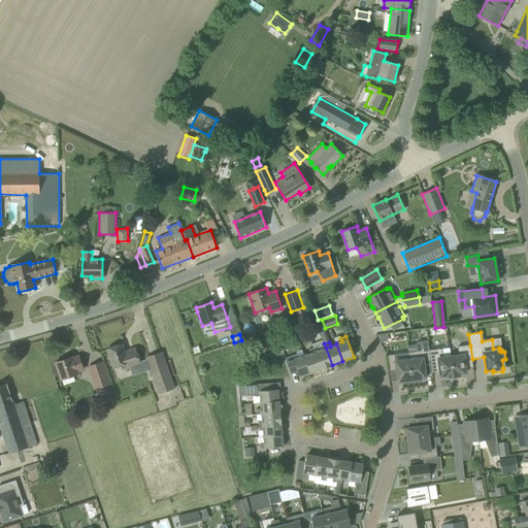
[(140,363),(139,362),(135,349),(125,352),(122,344),(107,350),(113,368),(121,365),(122,369),(140,363)]
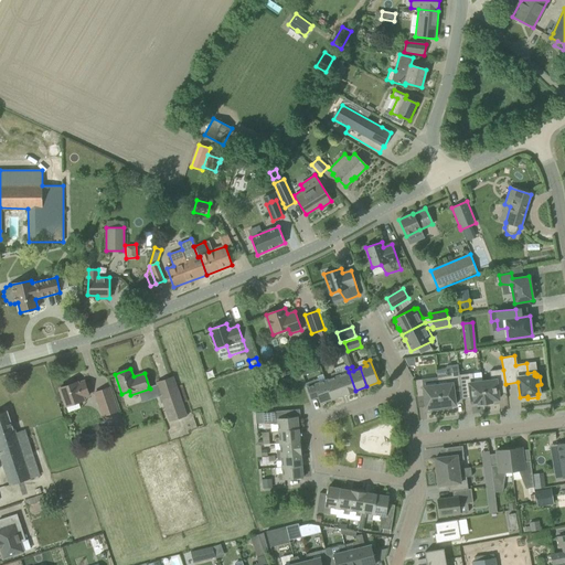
[(482,382),(486,404),(492,403),(492,401),(499,400),(498,394),(507,393),(505,384),(503,370),(490,371),(491,381),(482,382)]
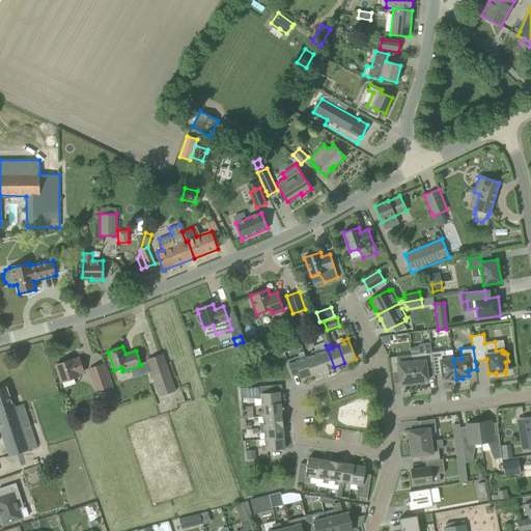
[(334,367),(328,350),(322,352),(319,348),(315,350),(323,371),(334,367)]
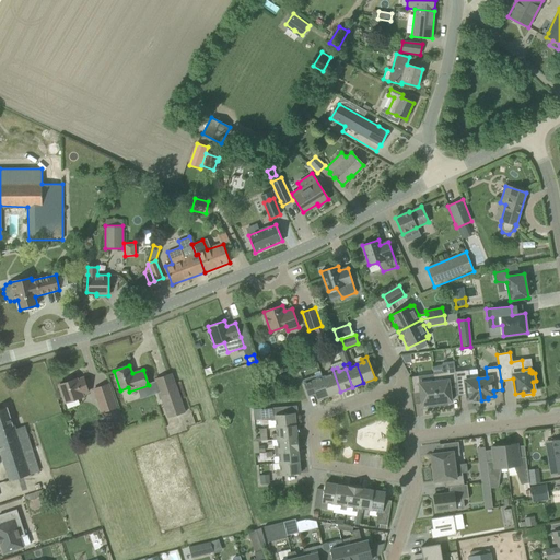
[(433,374),(438,406),(447,405),(447,401),(452,401),(450,384),(457,383),(455,372),(455,368),(446,369),(447,372),(433,374)]
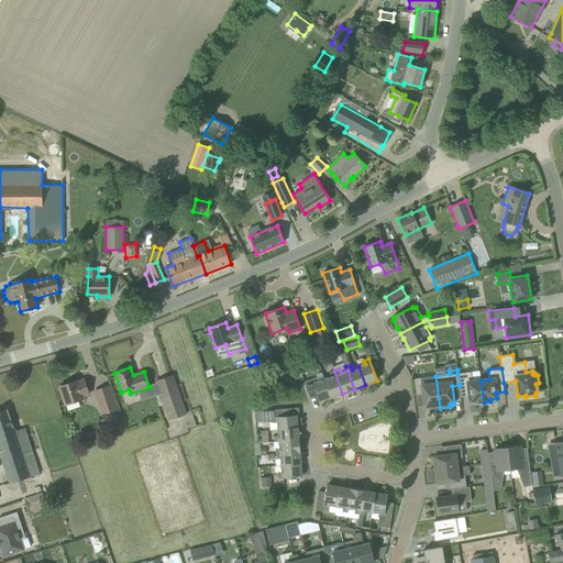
[(331,377),(324,379),(331,397),(342,394),(334,371),(329,373),(331,377)]
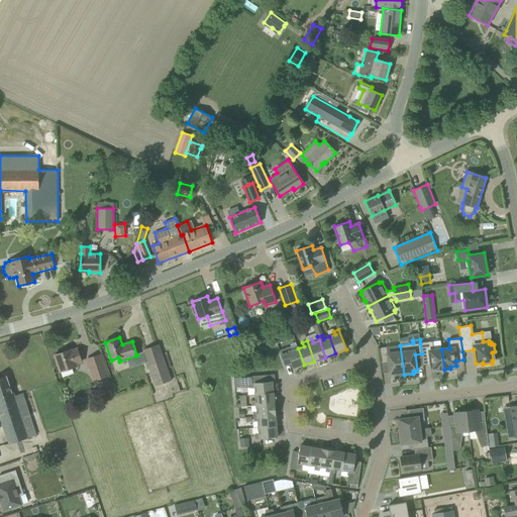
[(444,370),(441,349),(433,350),(432,341),(420,343),(422,353),(423,366),(430,365),(431,369),(437,368),(438,371),(444,370)]
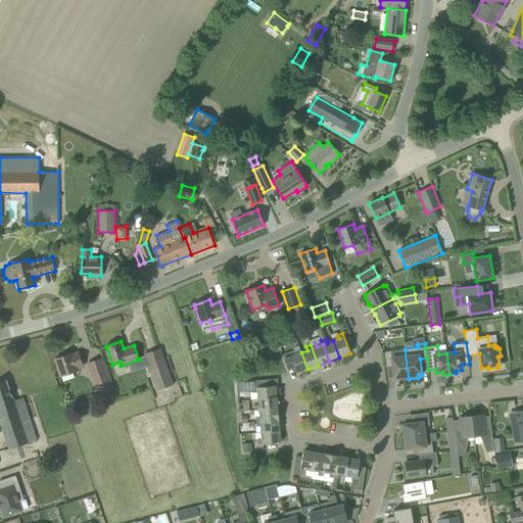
[(91,359),(101,357),(99,347),(89,350),(91,359)]
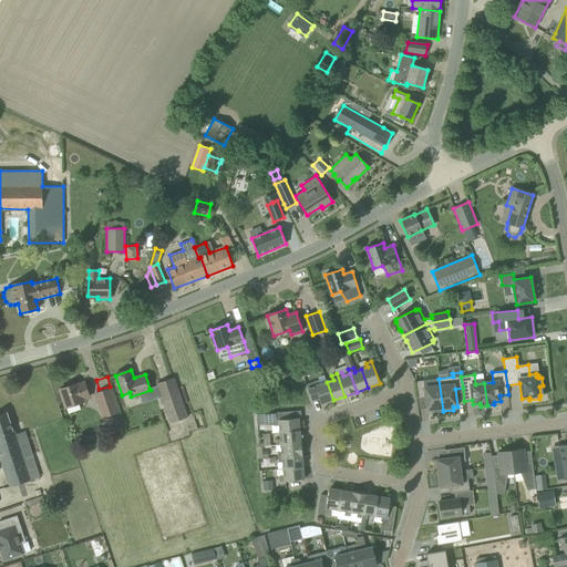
[(433,412),(443,411),(439,379),(416,381),(419,399),(425,398),(428,411),(433,410),(433,412)]
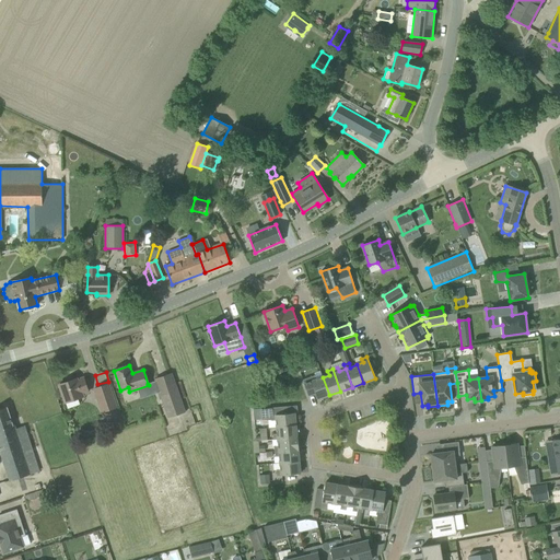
[(329,395),(323,377),(316,380),(315,375),(303,380),(308,395),(315,393),(317,399),(329,395)]
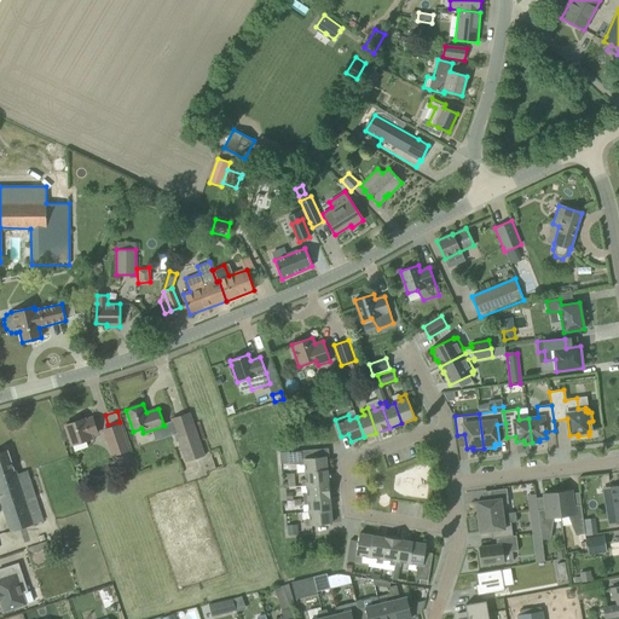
[(98,433),(92,417),(86,420),(85,418),(65,424),(71,445),(92,438),(91,435),(98,433)]
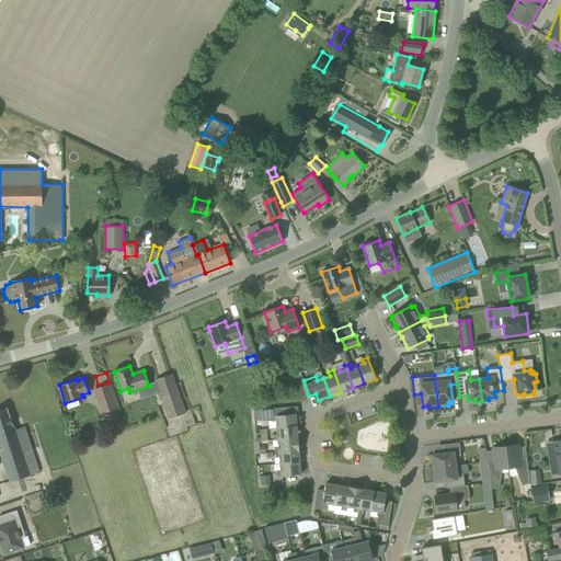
[(116,409),(112,396),(109,385),(94,390),(102,414),(116,409)]
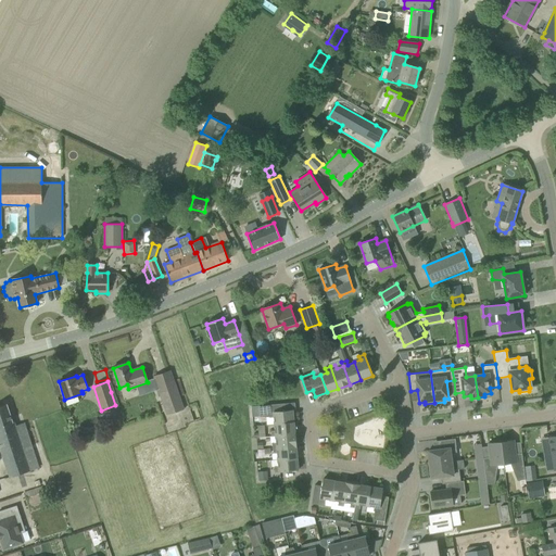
[(184,408),(179,395),(175,383),(159,389),(167,415),(184,408)]
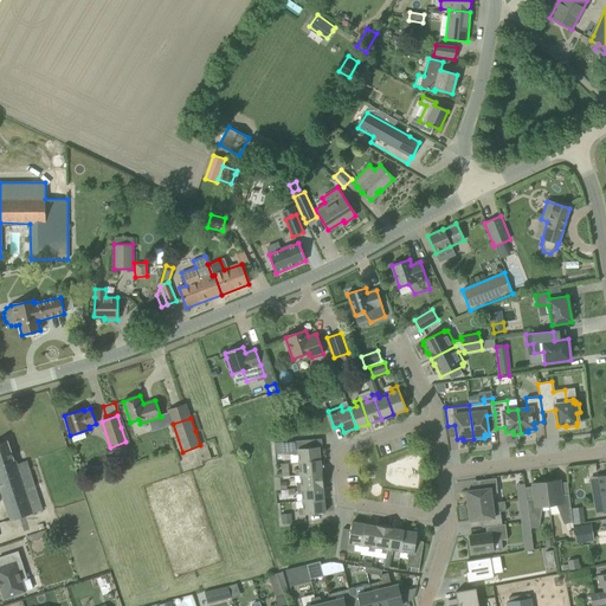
[(14,461),(11,452),(7,440),(0,443),(0,488),(11,521),(43,510),(26,461),(17,464),(15,461),(14,461)]
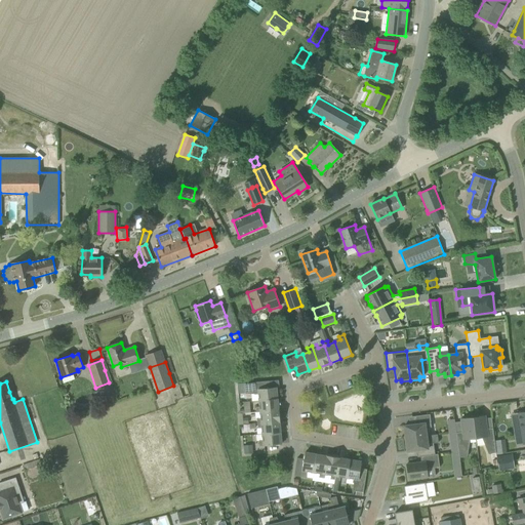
[(270,388),(269,381),(244,384),(245,395),(258,393),(259,400),(277,399),(276,387),(270,388)]
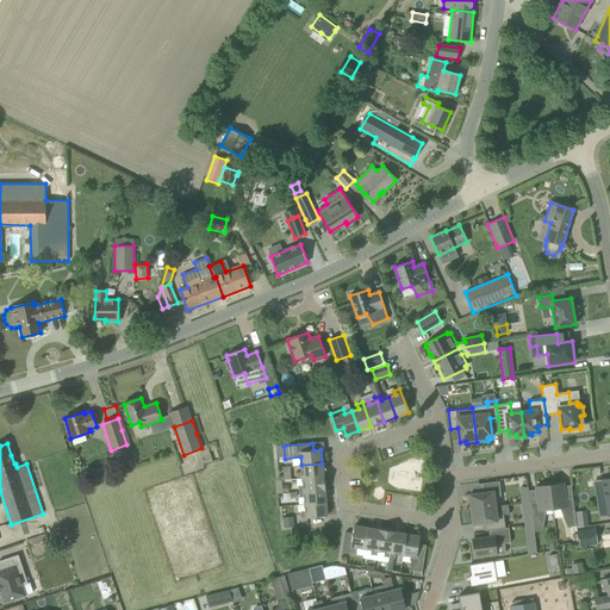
[(303,478),(323,477),(322,464),(302,465),(302,472),(297,473),(298,479),(303,478)]
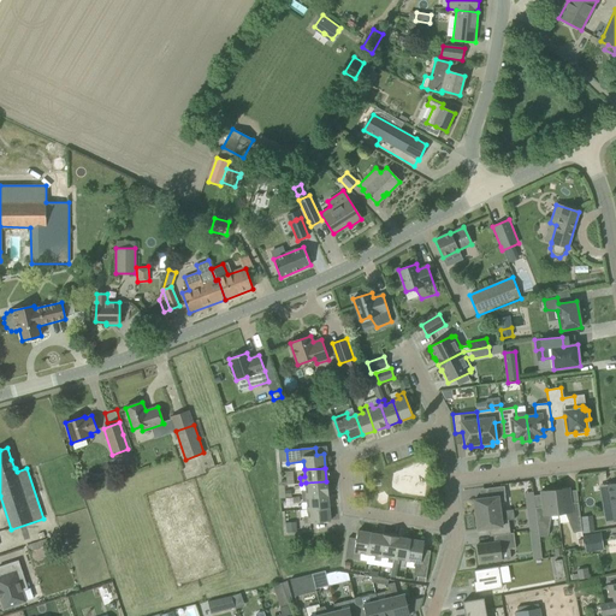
[(302,497),(327,495),(326,481),(306,483),(306,491),(301,491),(302,497)]
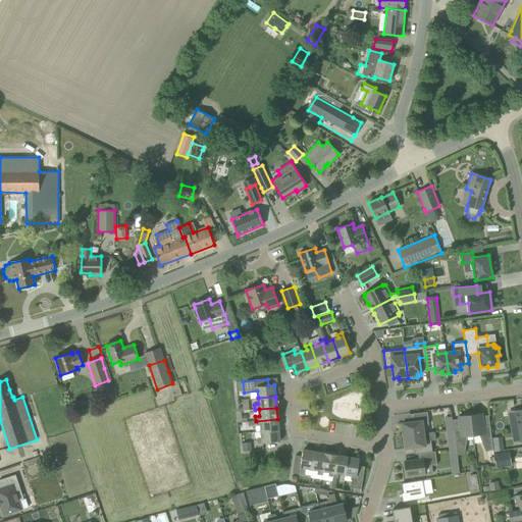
[(402,423),(403,436),(424,433),(423,426),(429,425),(427,412),(413,414),(414,421),(402,423)]
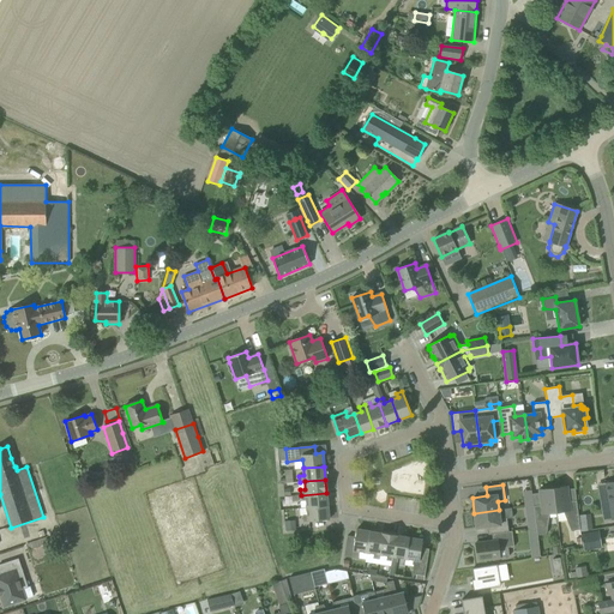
[(567,487),(553,488),(557,512),(563,511),(571,530),(581,529),(577,500),(569,501),(567,487)]
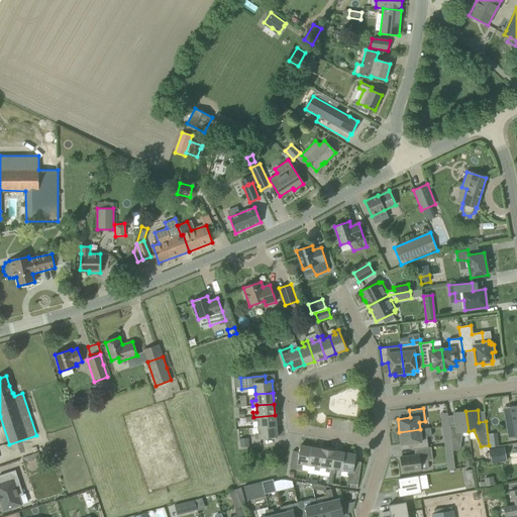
[(462,432),(469,431),(466,411),(454,413),(455,425),(449,426),(452,450),(460,449),(462,432)]
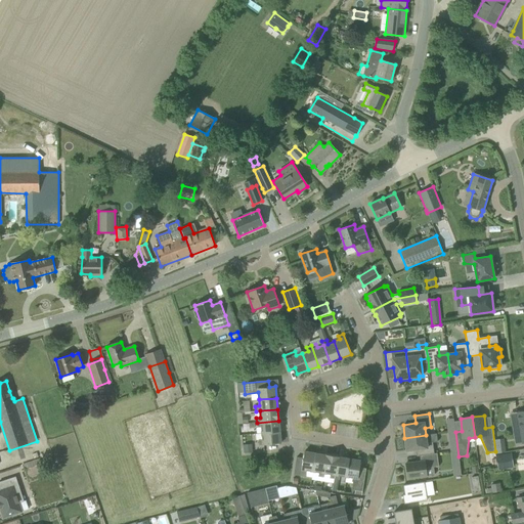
[(262,433),(279,432),(278,421),(257,423),(257,427),(261,427),(262,433)]
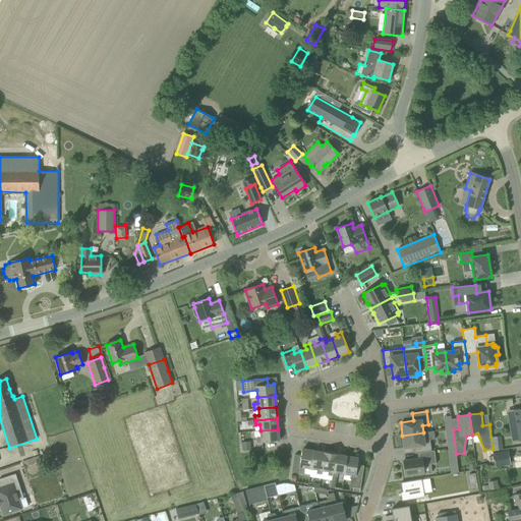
[(446,430),(453,429),(452,421),(445,422),(446,430)]
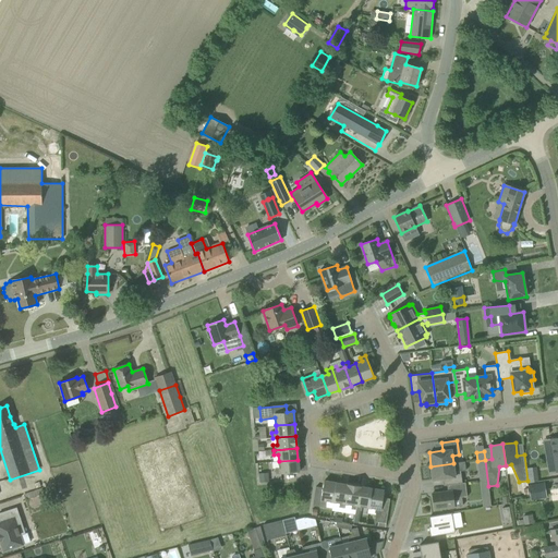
[(298,460),(279,461),(279,468),(275,469),(276,474),(299,472),(298,460)]
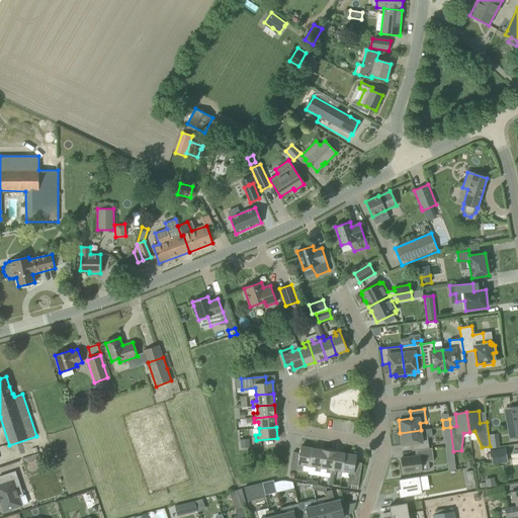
[(451,436),(450,427),(443,428),(444,437),(451,436)]
